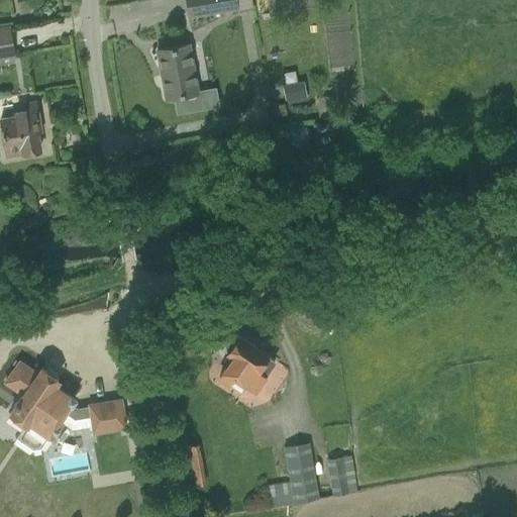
[(186,0),(189,17),(209,14),(238,9),(236,0),(186,0)]
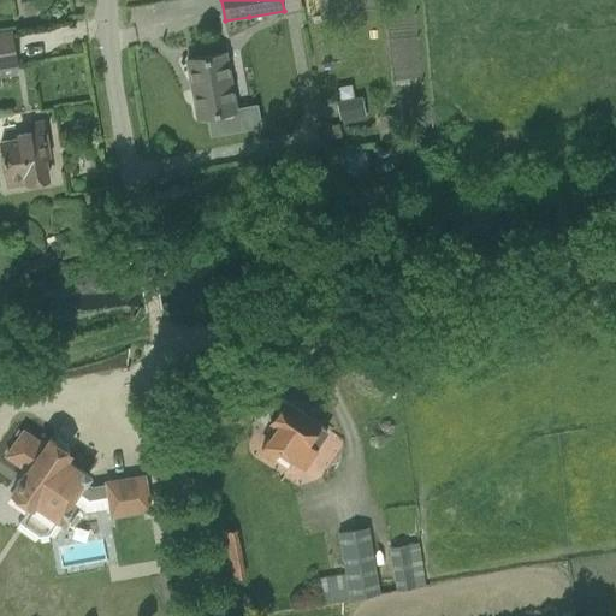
[(33,16),(30,1),(19,3),(22,18),(33,16)]
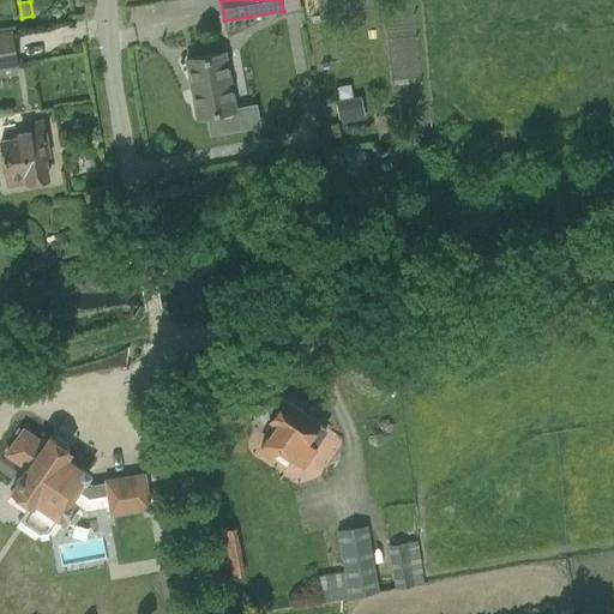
[(0,68),(16,66),(10,31),(0,32),(0,68)]
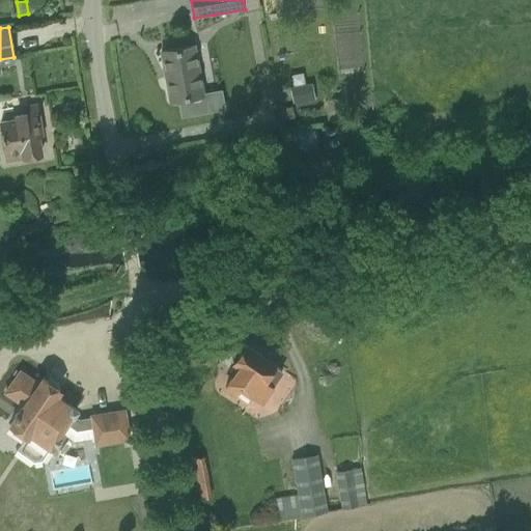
[(211,111),(207,94),(202,95),(194,47),(161,52),(170,101),(179,100),(182,116),(211,111)]
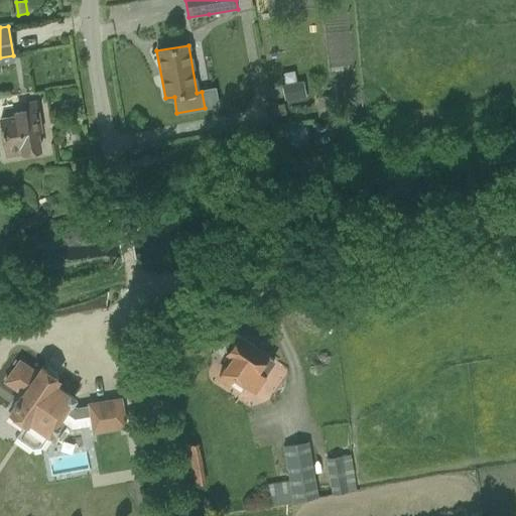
[(284,100),(287,100),(305,96),(303,82),(282,85),(284,100)]
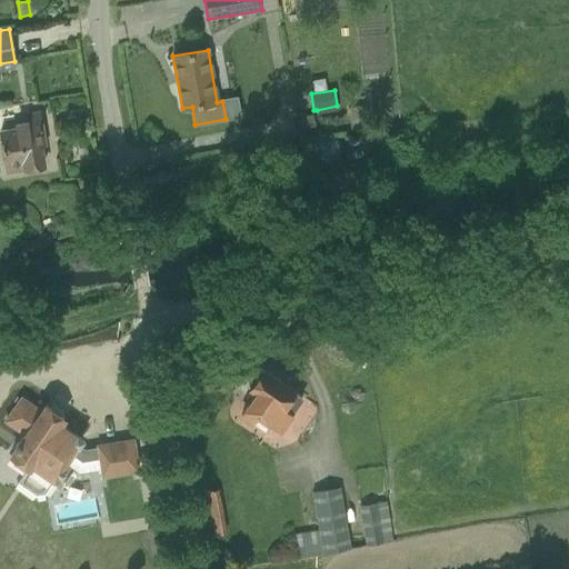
[(350,119),(367,118),(366,106),(349,108),(350,119)]
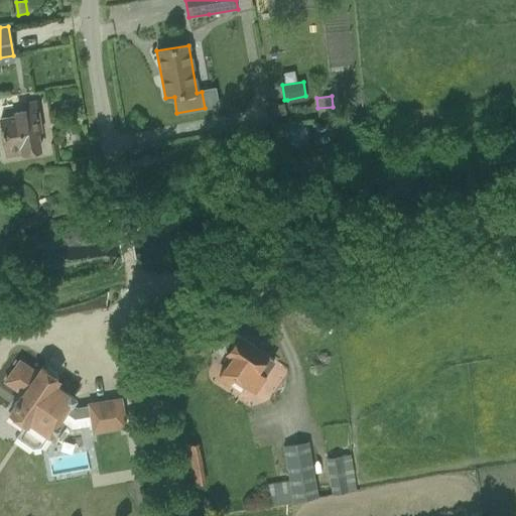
[(7,156),(39,150),(35,128),(39,127),(35,103),(22,105),(23,112),(15,113),(16,116),(1,119),(7,156)]
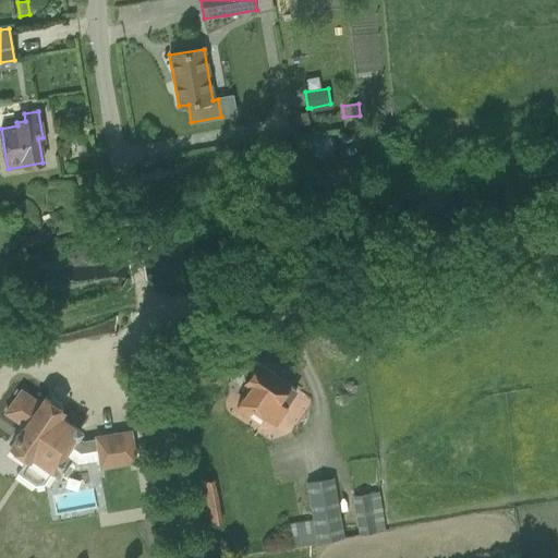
[(275,421),(288,403),(296,390),(256,362),(249,363),(242,372),(243,379),(252,386),(237,408),(245,414),(252,405),(267,416),(267,415),(275,421)]
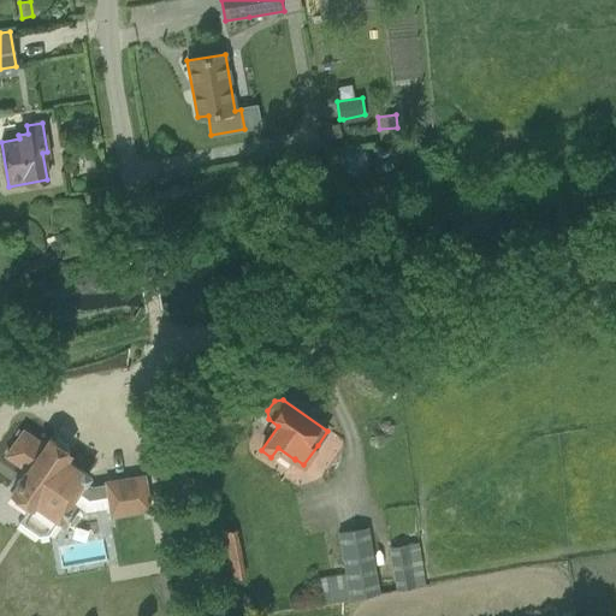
[(69,452),(49,439),(45,445),(23,431),(6,456),(27,471),(11,493),(30,507),(19,522),(39,535),(48,534),(58,520),(61,522),(73,504),(70,502),(78,491),(89,498),(108,495),(112,516),(149,510),(143,477),(106,483),(106,486),(92,489),(83,483),(88,477),(64,460),(69,452)]
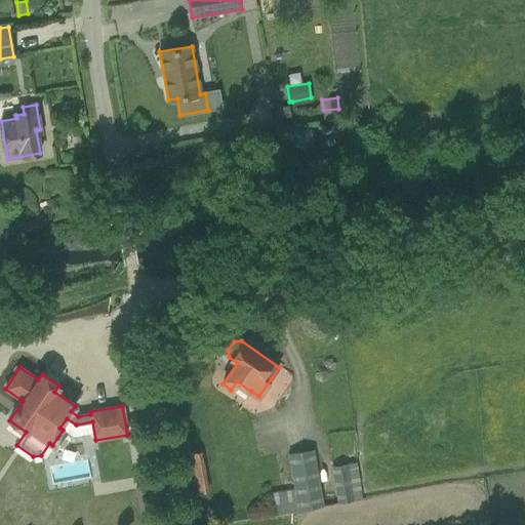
[(314,449),(288,453),(293,488),(320,484),(314,449)]
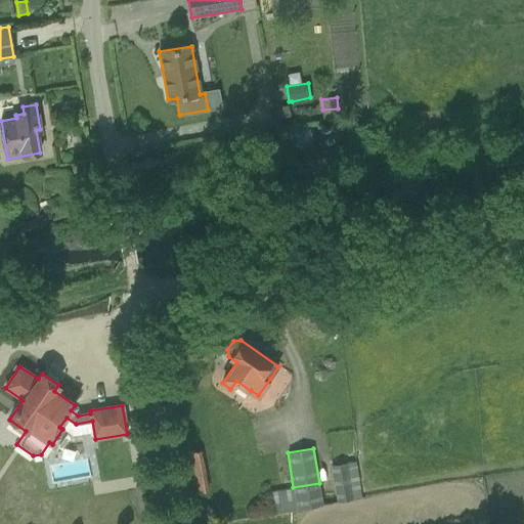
[(191,492),(206,491),(204,450),(190,450),(191,492)]
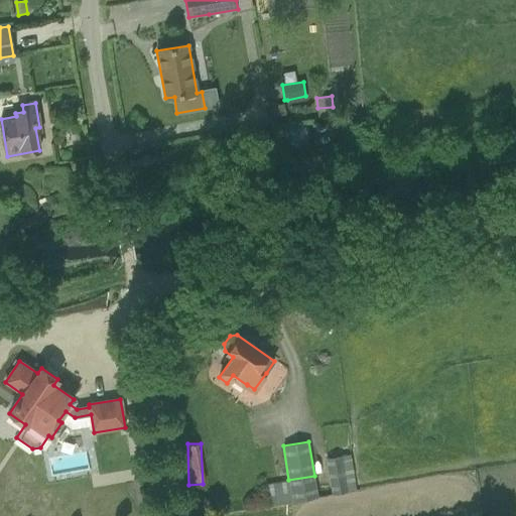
[(348,492),(341,456),(326,459),(332,494),(332,495),(348,492)]
